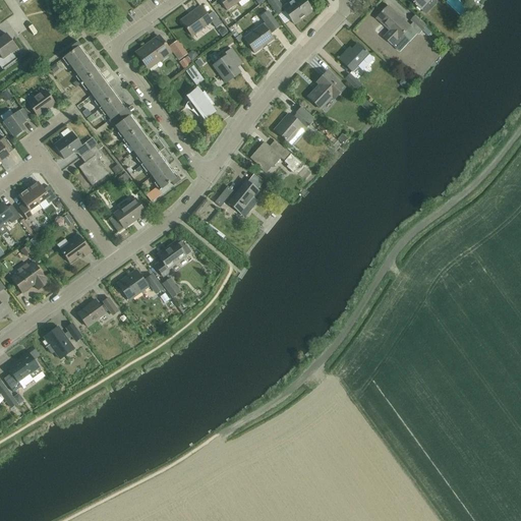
[(218,0),(226,11),(241,0),(218,0)]
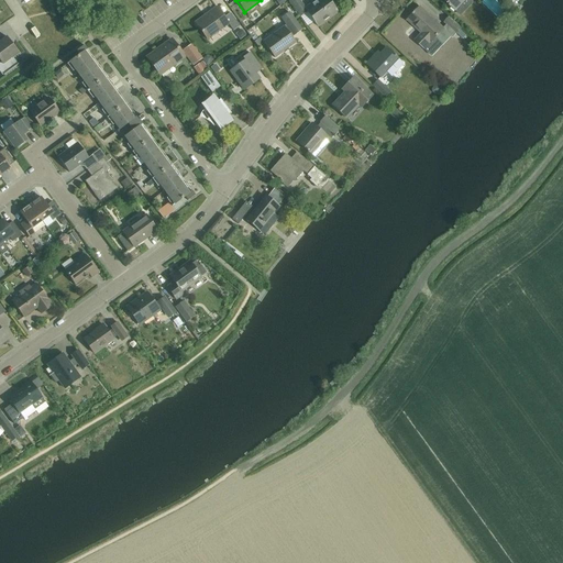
[(307,12),(318,28),(338,12),(328,0),(317,0),(306,9),(299,0),(290,0),(289,1),(301,17),(307,12)]
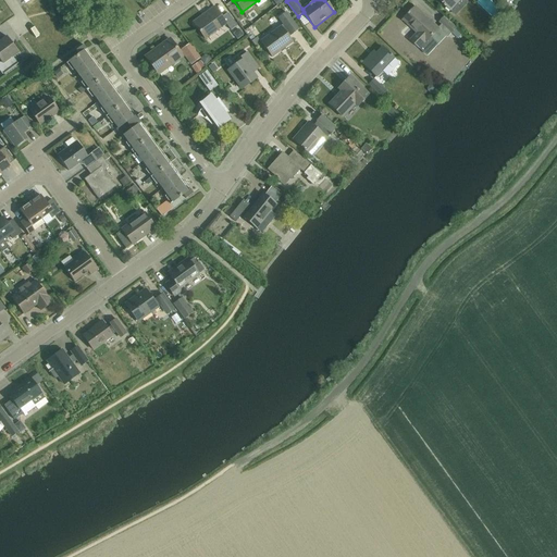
[(446,0),(444,3),(450,10),(457,16),(468,3),(463,0),(446,0)]
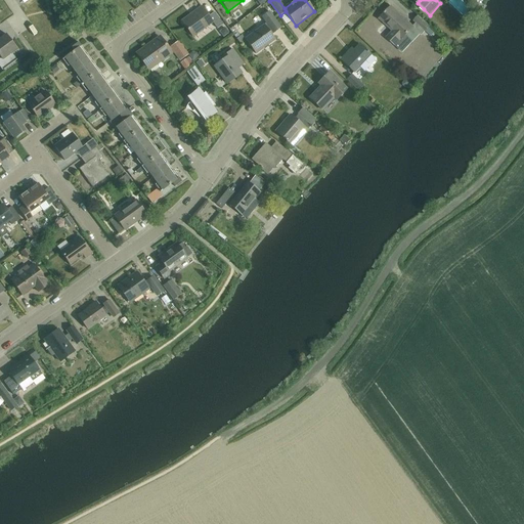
[(451,0),(449,5),(468,12),(472,0),(451,0)]
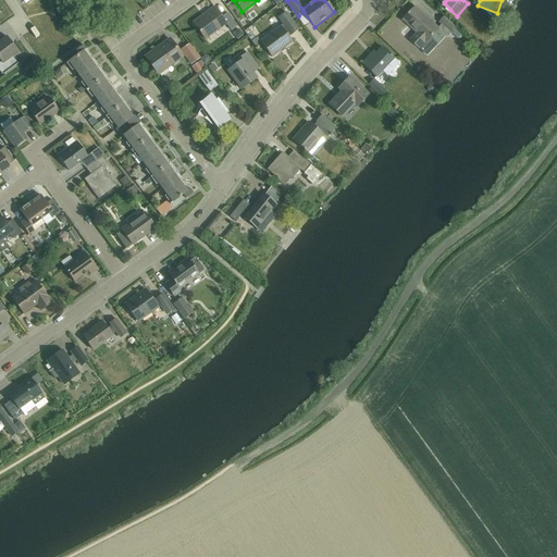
[(203,14),(206,17),(195,25),(205,39),(226,24),(231,31),(237,26),(227,13),(221,17),(213,7),(203,14)]
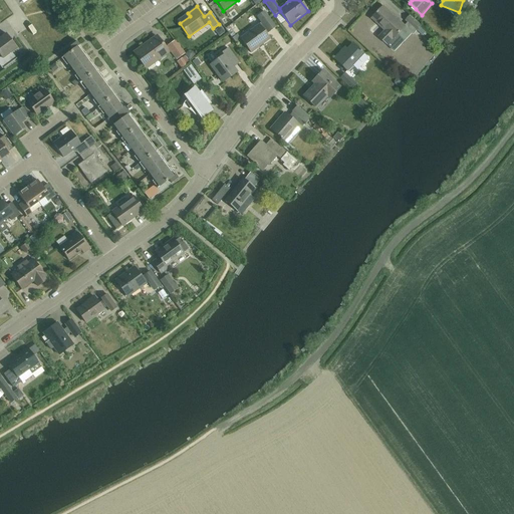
[(377,13),(372,19),(386,31),(379,37),(388,45),(388,44),(396,51),(406,40),(400,34),(406,27),(384,7),(378,13),(377,13)]
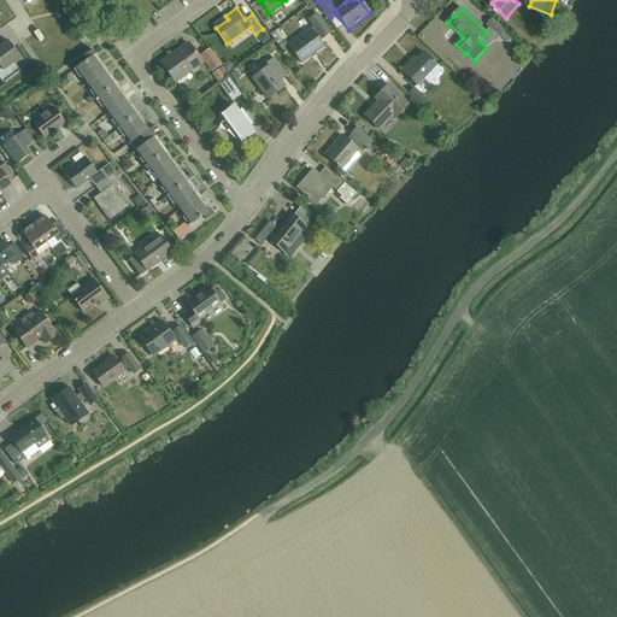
[(321,41),(331,34),(317,13),(309,21),(313,28),(288,46),(301,64),(325,47),(321,41)]
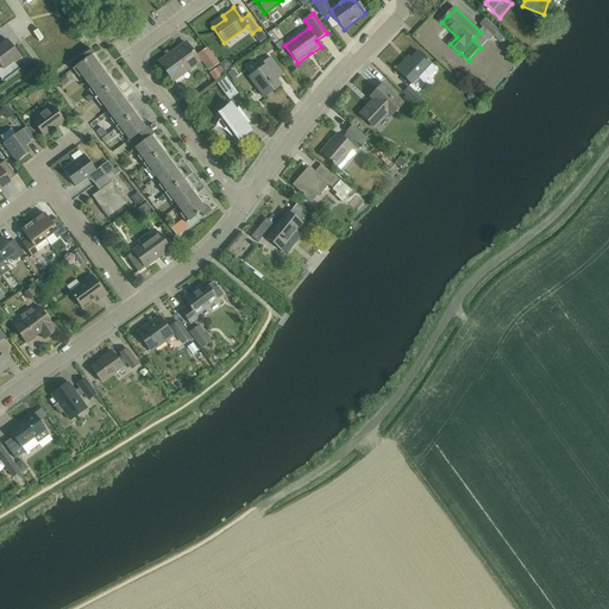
[(481,25),(494,37),(500,31),(487,19),(481,25)]
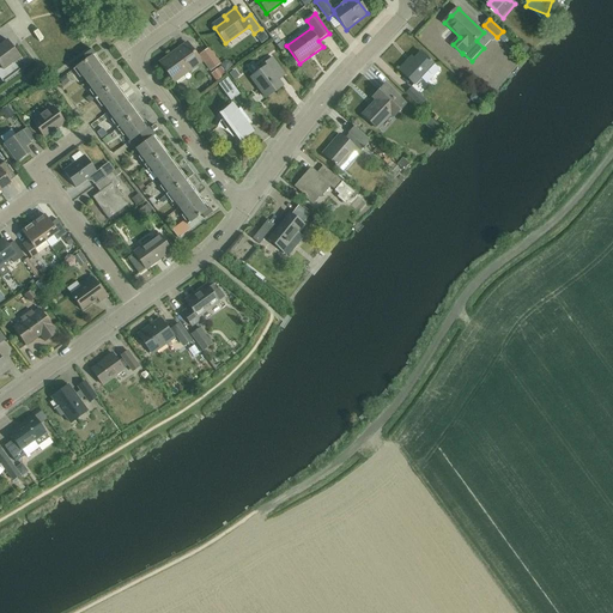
[(273,41),(280,53),(286,48),(280,40),(279,41),(277,38),(273,41)]
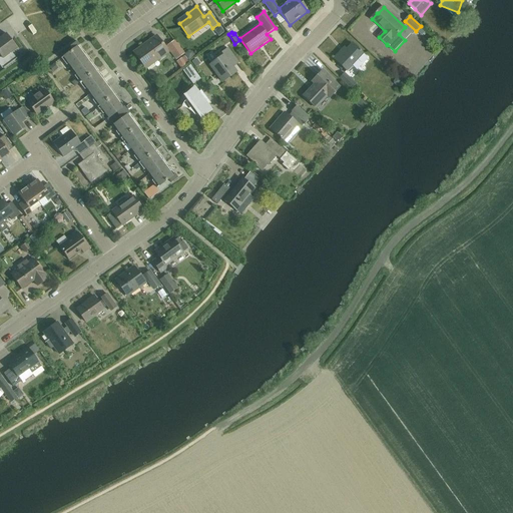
[(0,56),(2,59),(7,66),(16,59),(11,52),(17,48),(6,34),(0,37),(0,56)]
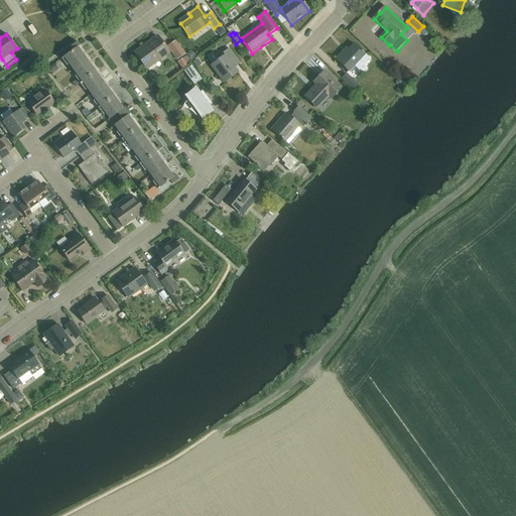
[(146,44),(147,46),(135,54),(146,70),(154,63),(153,61),(167,51),(157,36),(146,44)]
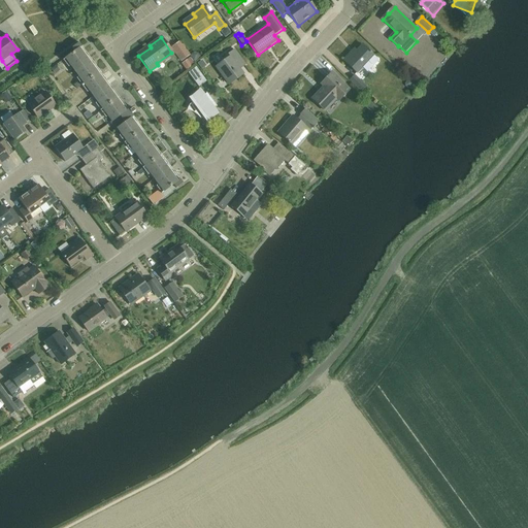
[(170,48),(180,62),(190,56),(179,41),(170,48)]
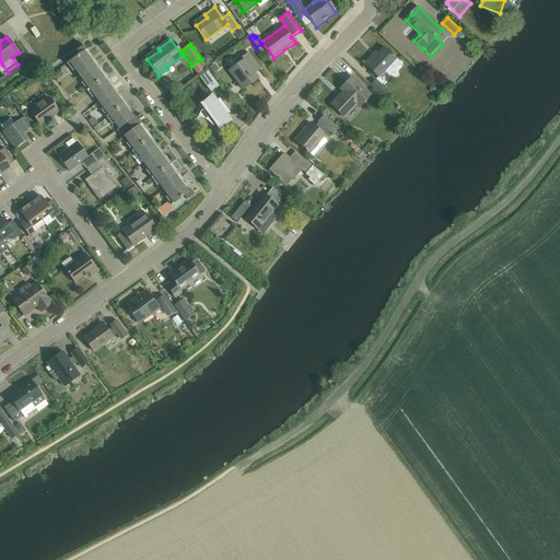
[(79,55),(69,62),(118,129),(116,130),(123,139),(124,137),(173,203),(171,206),(168,202),(156,210),(163,218),(173,210),(186,200),(194,195),(190,190),(188,193),(139,126),(141,124),(136,116),(132,118),(84,51),(86,50),(83,46),(77,51),(79,55)]
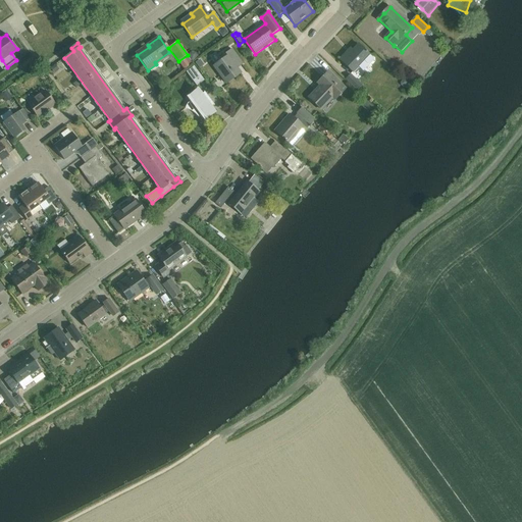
[(373,58),(359,45),(358,44),(348,55),(346,53),(340,60),(353,72),(359,66),(362,69),(367,64),(369,64),(373,60),(373,58)]
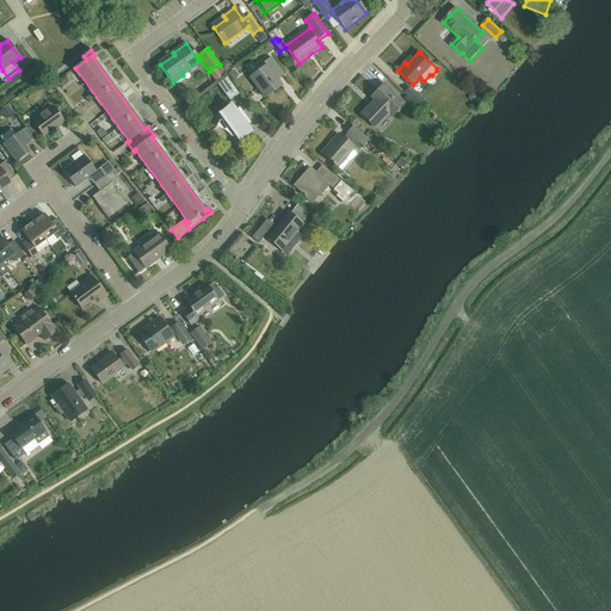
[(251,78),(265,98),(282,86),(273,74),(279,69),(271,59),(265,63),(266,66),(251,78)]
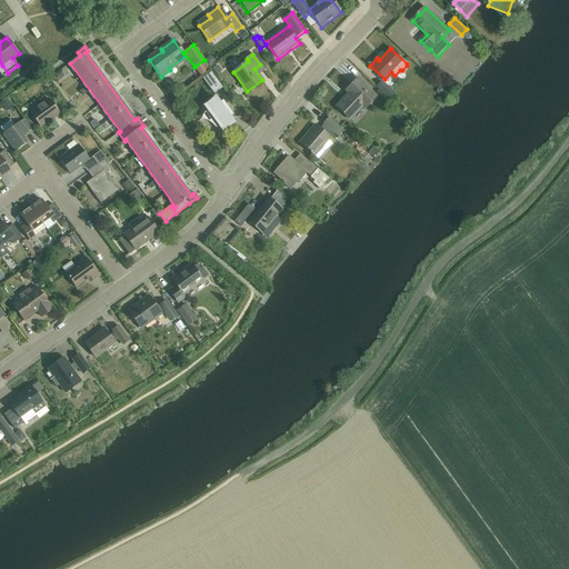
[(196,69),(200,77),(207,72),(201,65),(196,69)]
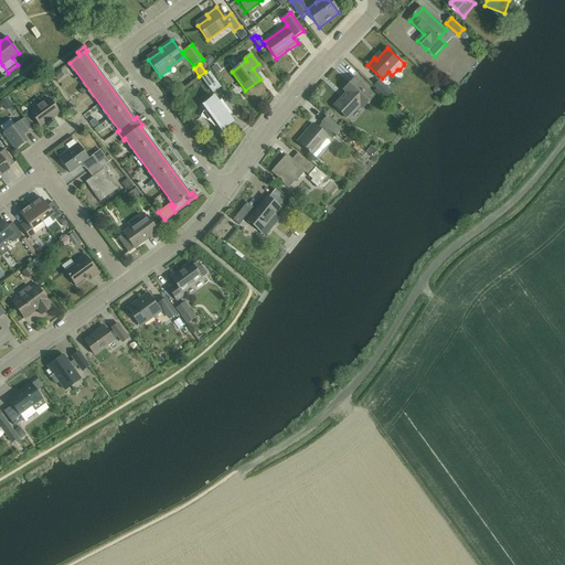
[(215,74),(221,71),(216,65),(211,68),(215,74)]
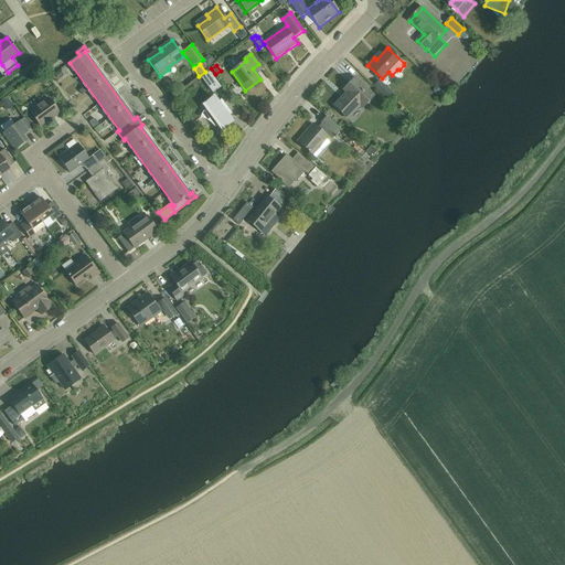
[(202,78),(213,93),(220,87),(210,73),(202,78)]
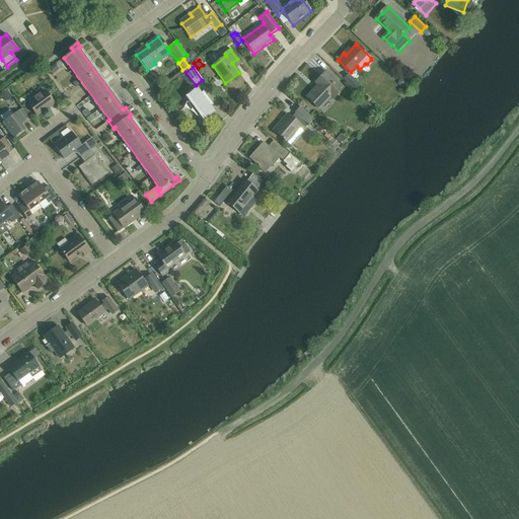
[(332,99),(344,88),(325,72),(315,83),(318,85),(307,97),(319,109),(330,97),(332,99)]
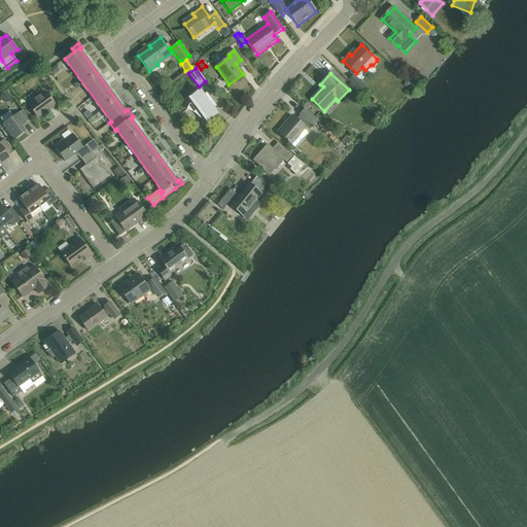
[(365,86),(362,83),(353,76),(349,80),(360,92),(365,86)]
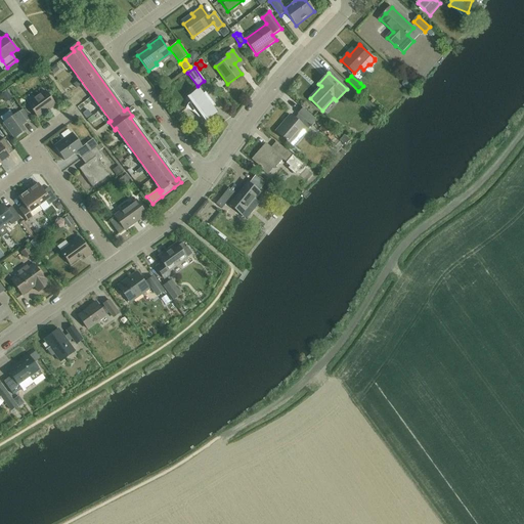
[(198,116),(199,118),(203,116),(206,120),(214,114),(211,108),(214,106),(205,93),(202,96),(198,91),(189,97),(193,103),(188,107),(186,110),(188,110),(190,111),(192,112),(194,114),(195,115),(198,116)]
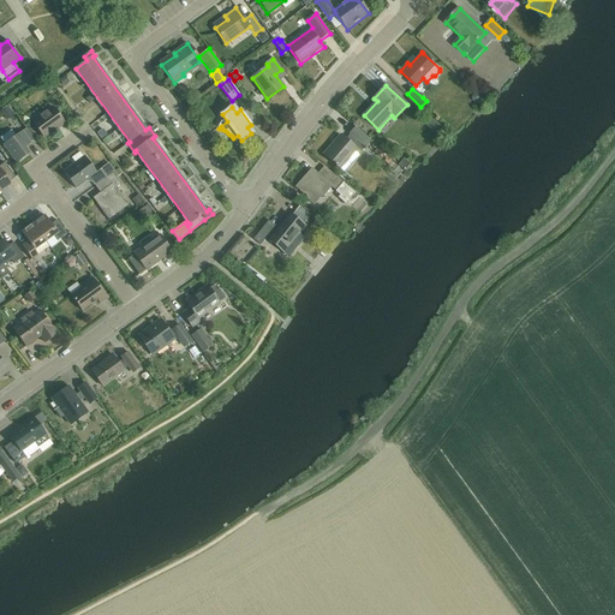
[(33,123),(43,137),(57,127),(58,129),(65,124),(53,108),(33,123)]
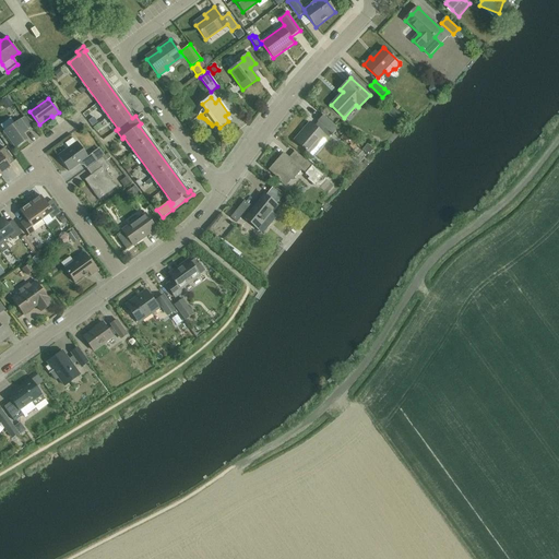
[(296,142),(309,154),(312,156),(320,147),(319,146),(326,138),(328,140),(339,129),(323,116),(318,122),(313,127),(310,123),(305,129),(306,130),(296,142)]
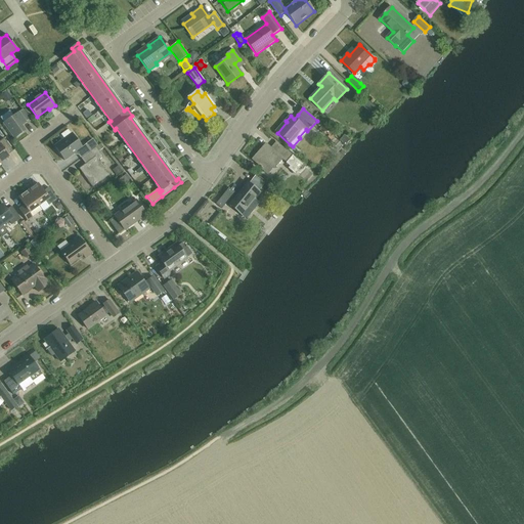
[(20,126),(26,123),(18,113),(3,124),(14,139),(25,131),(20,126)]
